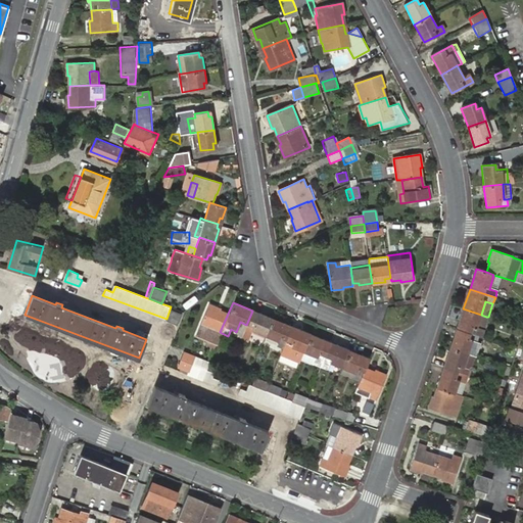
[(220,332),(227,316),(219,313),(220,310),(207,305),(196,331),(208,336),(217,339),(220,332)]
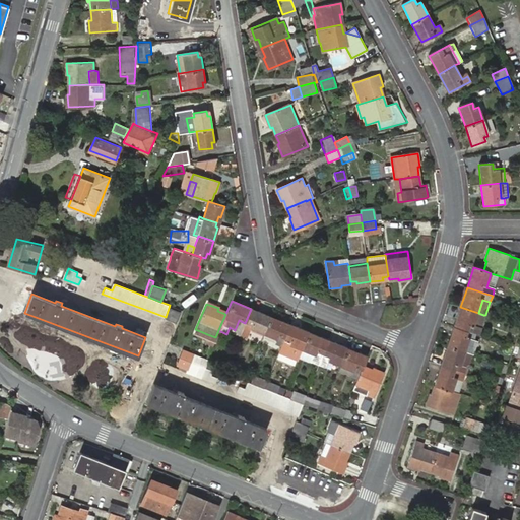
[(454,327),(477,334),(479,329),(473,327),(478,313),(460,307),(454,327)]
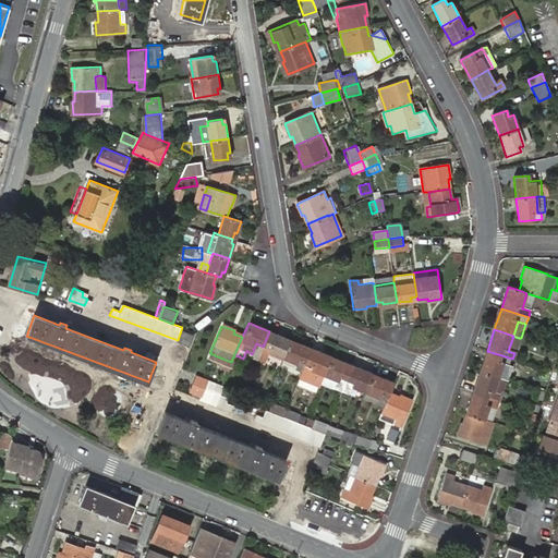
[(191,346),(195,335),(185,330),(180,341),(191,346)]
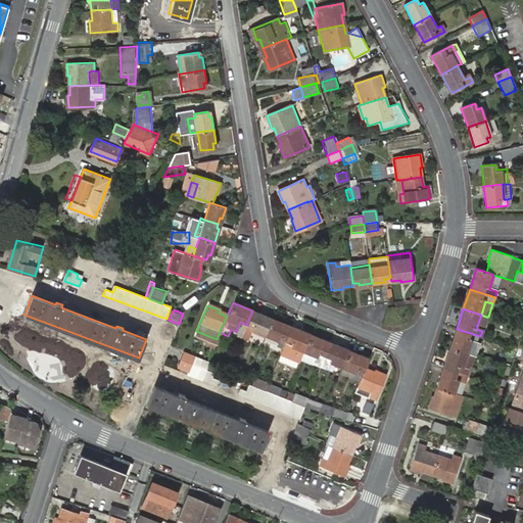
[(252,311),(246,325),(242,334),(249,337),(250,331),(264,337),(272,319),(252,311)]
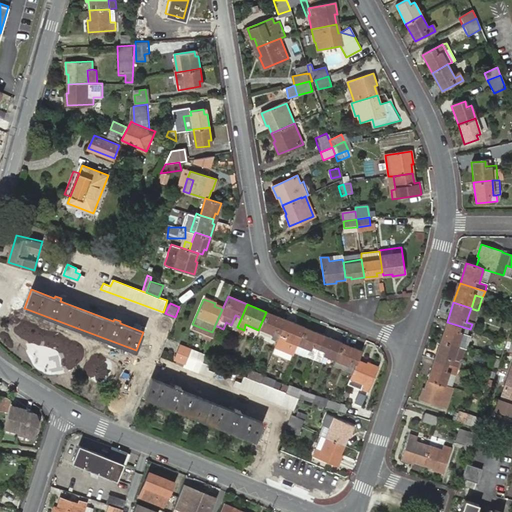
[(472,324),(476,310),(471,308),(466,322),(472,324)]
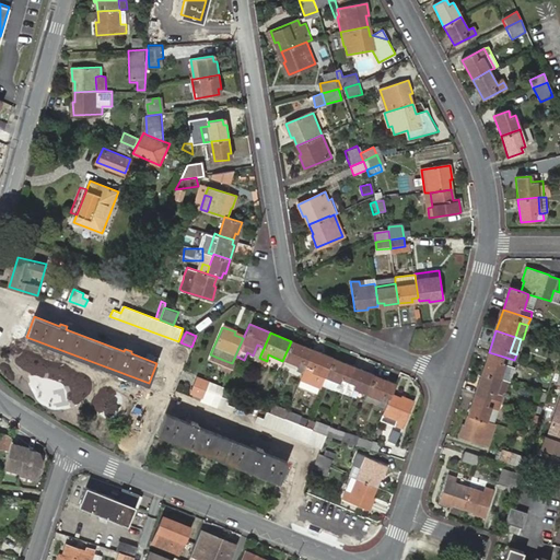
[(305,364),(312,350),(291,341),(282,361),(296,366),(298,366),(299,362),(305,364)]
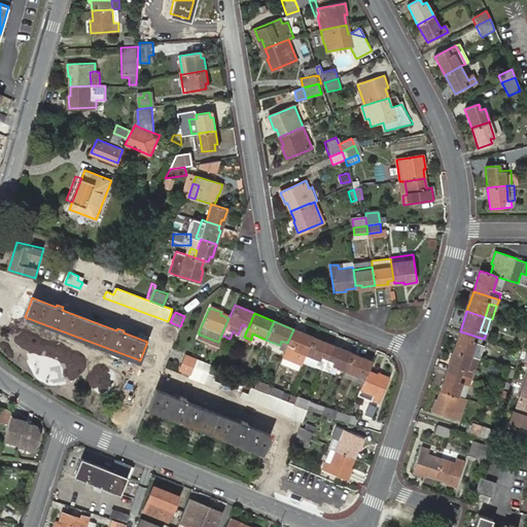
[(293,329),(287,343),(284,350),(283,353),(290,356),(292,350),(305,355),(312,338),(293,329)]
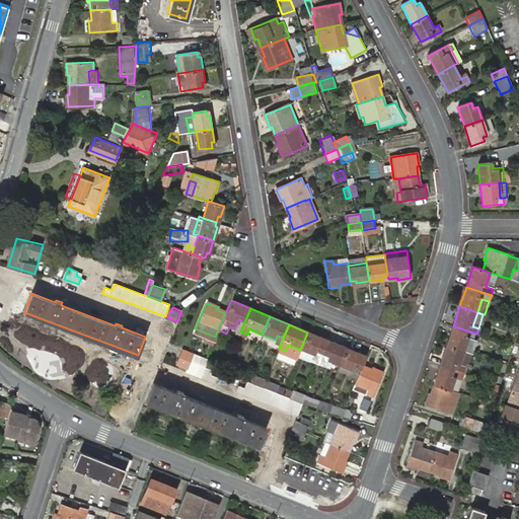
[(473,340),(476,334),(453,326),(446,346),(464,352),(468,339),(473,340)]
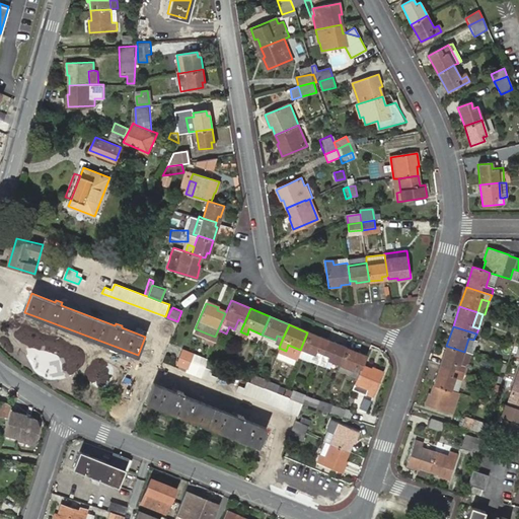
[(307,332),(300,350),(313,356),(310,363),(316,365),(320,355),(326,341),(307,332)]
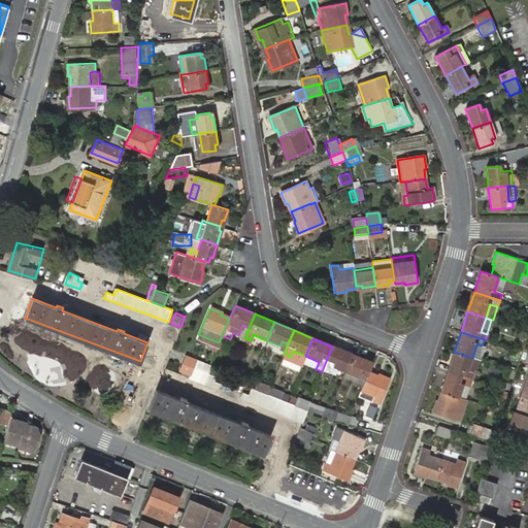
[(216,351),(219,342),(210,339),(207,348),(216,351)]
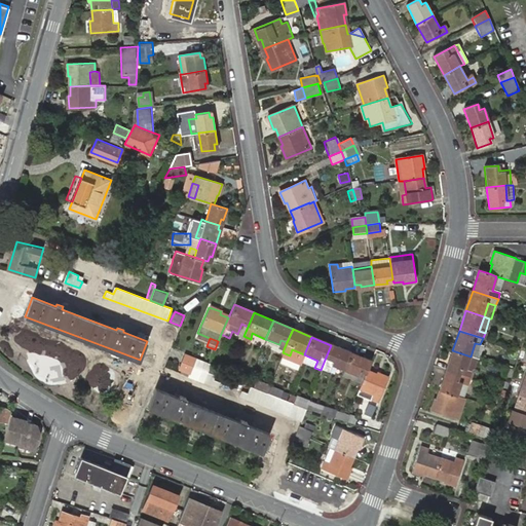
[(284,349),(287,342),(280,340),(279,344),(278,344),(277,346),(284,349)]
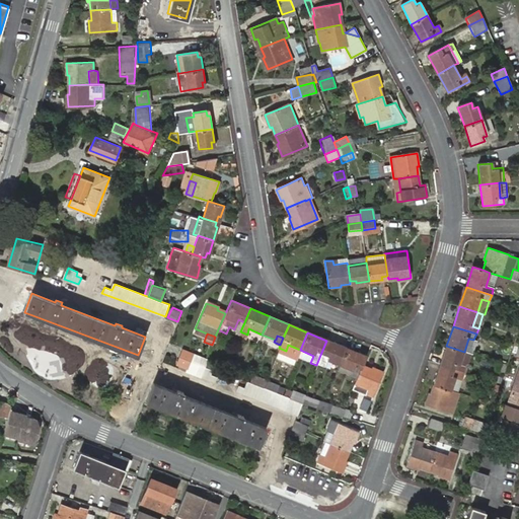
[(324,361),(339,366),(347,349),(326,341),(320,355),(326,357),(324,361)]
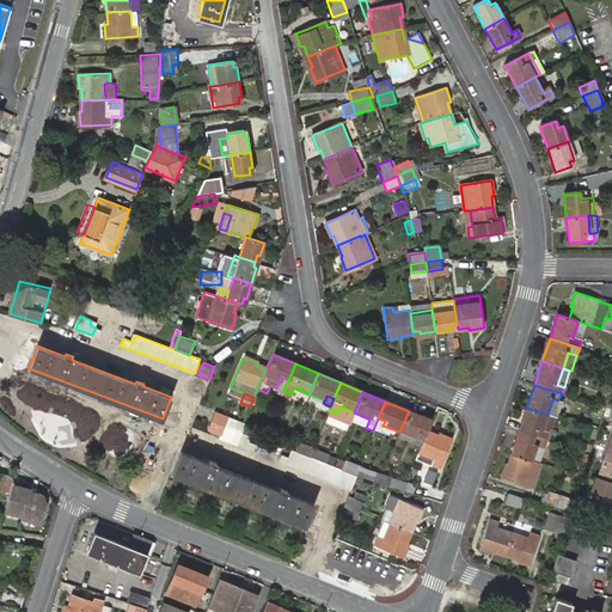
[(519,430),(534,436),(549,440),(556,418),(548,415),(526,408),(519,430)]
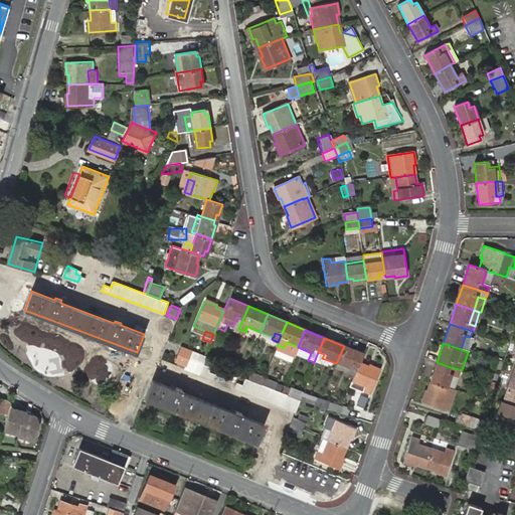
[(183,365),(190,349),(181,346),(174,362),(183,365)]
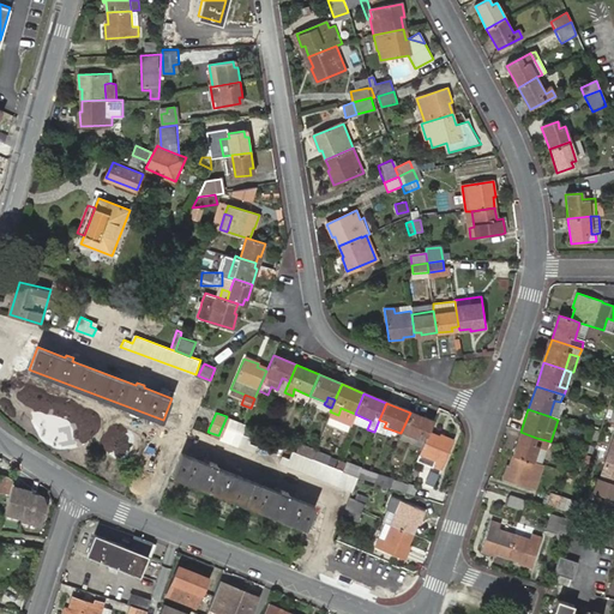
[(428,432),(432,422),(410,413),(401,433),(416,440),(417,435),(426,438),(428,432)]
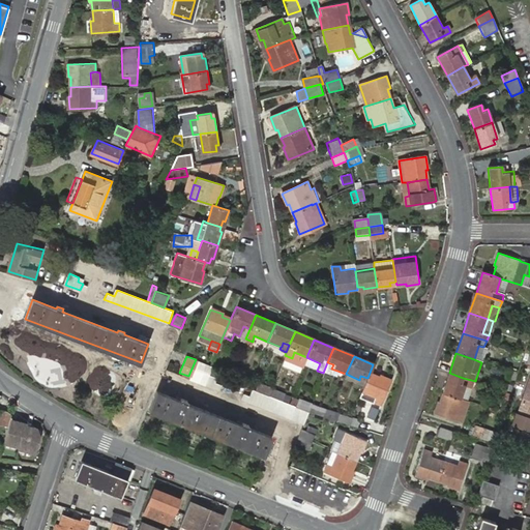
[(320,363),(306,357),(303,364),(317,371),(320,363)]
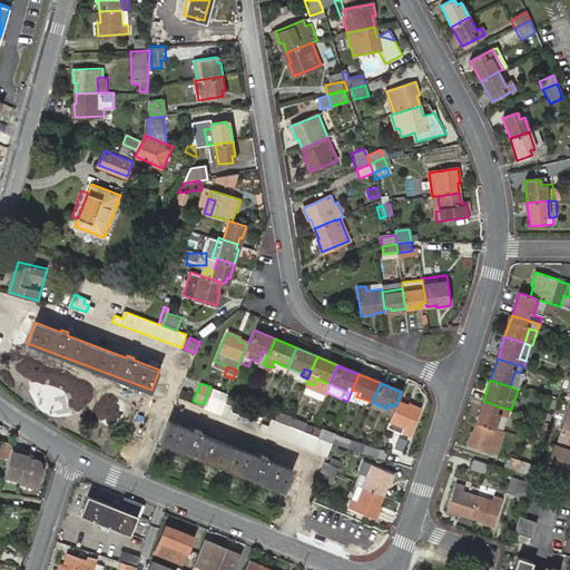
[(557,402),(561,387),(554,384),(549,400),(557,402)]
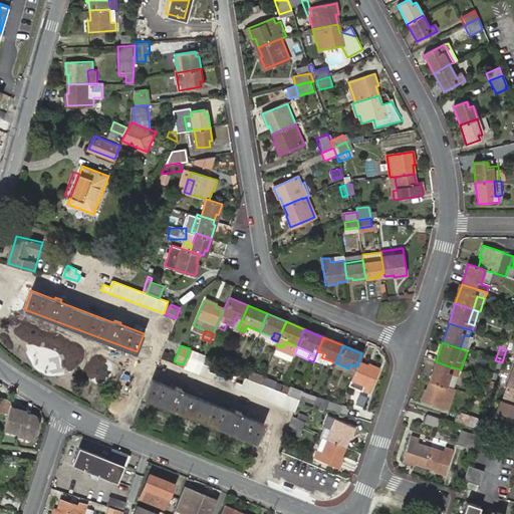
[(195,359),(202,362),(205,354),(190,348),(183,364),(182,366),(190,369),(195,359)]
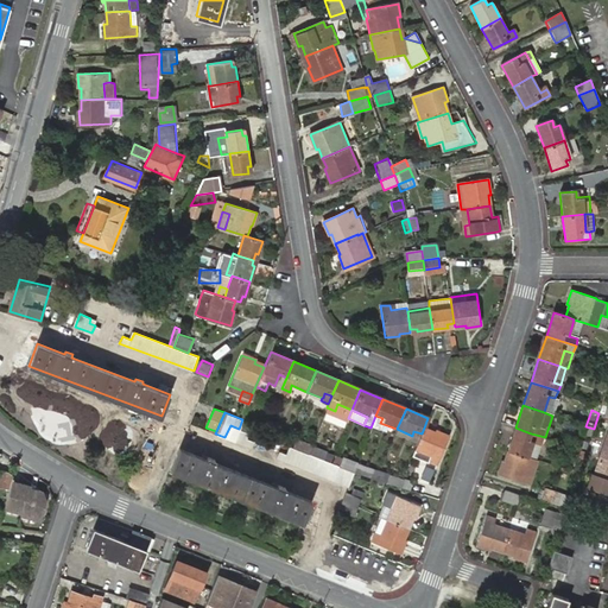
[(375,416),(371,428),(378,431),(380,423),(382,418),(375,416)]
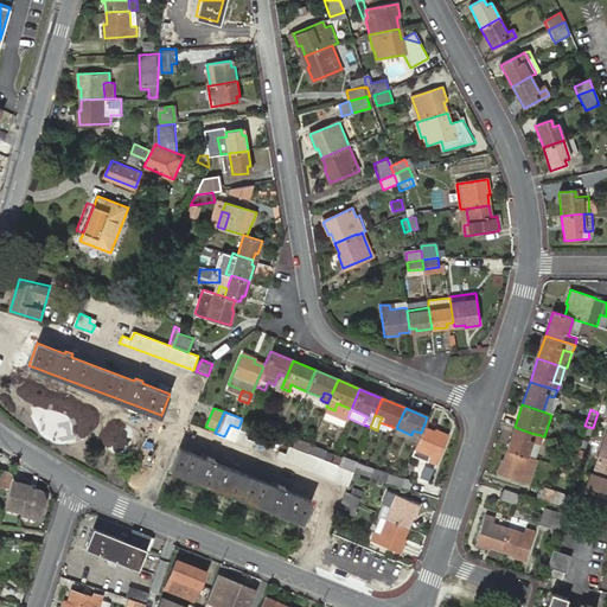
[(247,438),(249,432),(238,428),(230,425),(224,436),(250,447),(254,440),(247,438)]
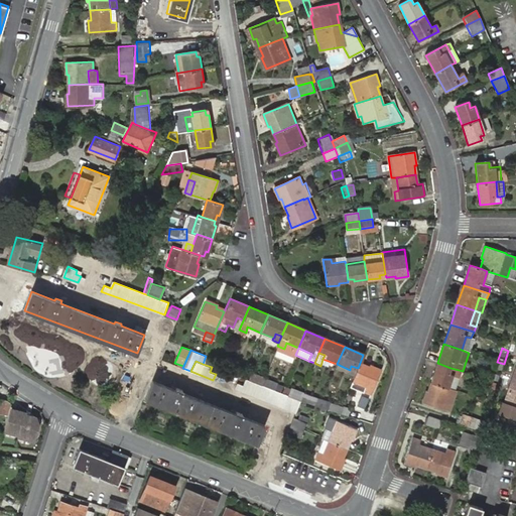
[(358,368),(350,386),(358,390),(360,386),(365,388),(363,392),(370,395),(380,370),(369,365),(368,367),(360,363),(358,368)]
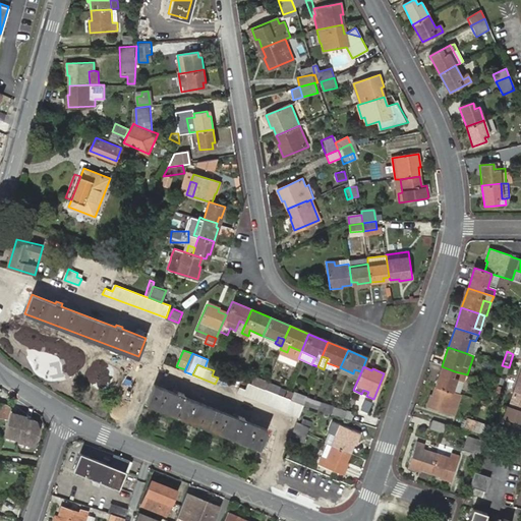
[(435,387),(453,393),(458,379),(453,378),(455,371),(442,366),(435,387)]
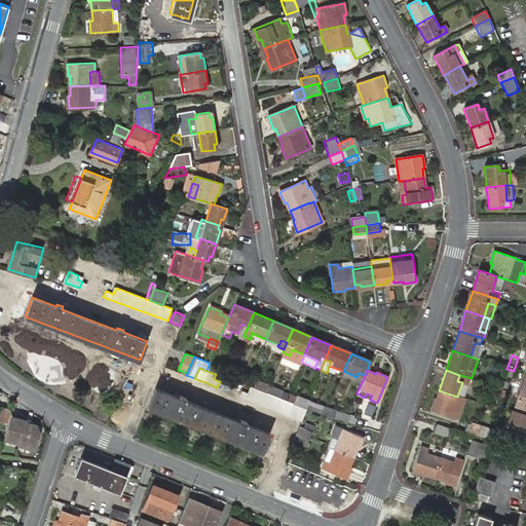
[(247,376),(234,371),(231,379),(243,384),(247,376)]
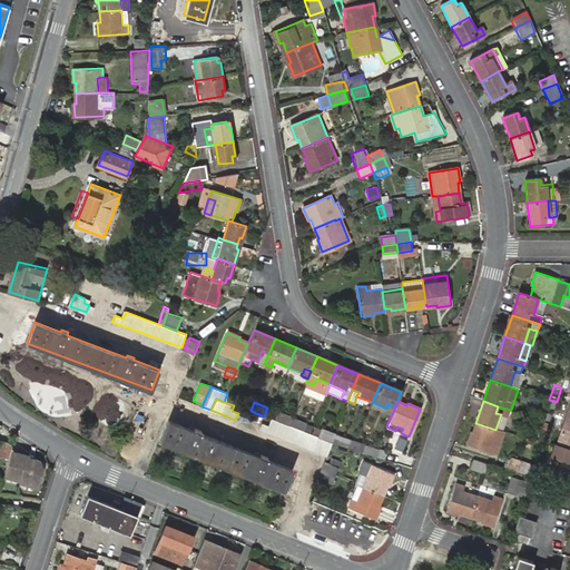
[(495,430),(503,432),(511,410),(498,406),(495,413),(501,414),(495,430)]
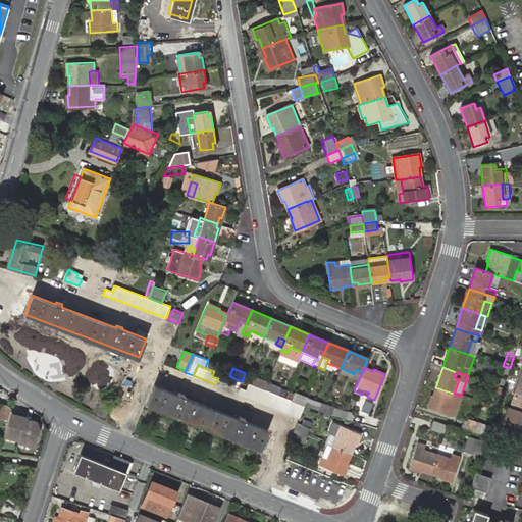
[(521,373),(510,409),(521,413),(521,373)]
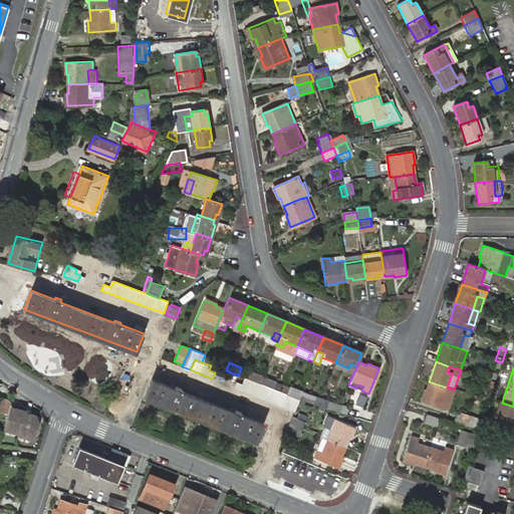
[(238,382),(215,372),(212,378),(235,389),(238,382)]
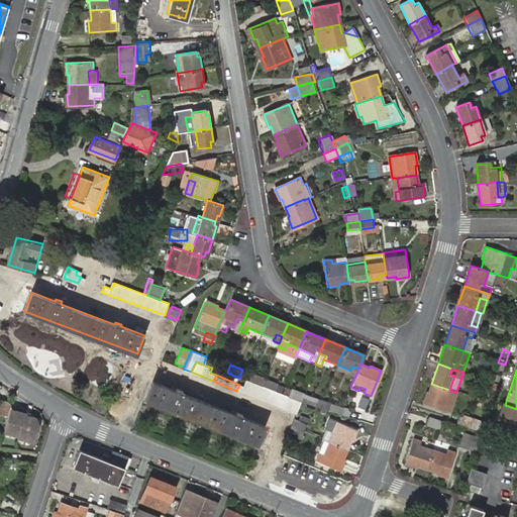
[(264,380),(253,376),(250,383),(261,387),(264,380)]
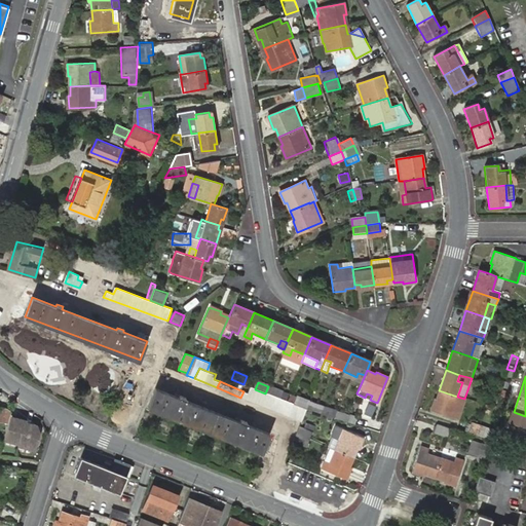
[(268,386),(265,393),(285,401),(288,393),(269,385),(268,386)]
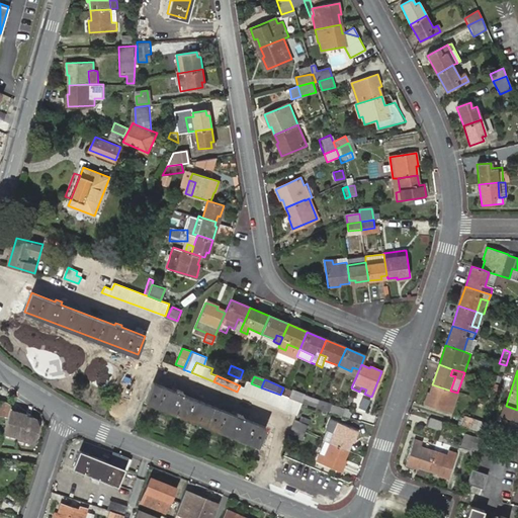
[(147,401),(258,446),(265,428),(243,419),(244,416),(239,414),(238,415),(237,416),(183,394),(184,393),(178,390),(177,391),(176,392),(155,382),(147,401)]
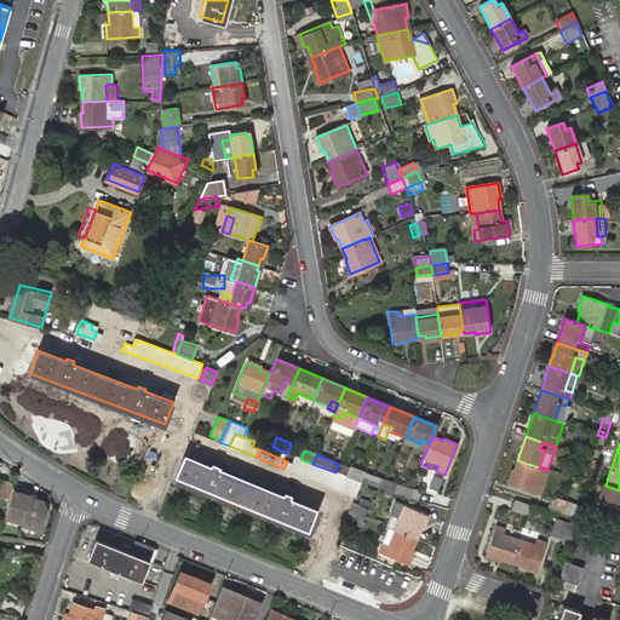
[(293,464),(287,461),(283,469),(356,498),(361,483),(346,477),(336,472),(313,464),(300,459),(296,458),(293,464)]
